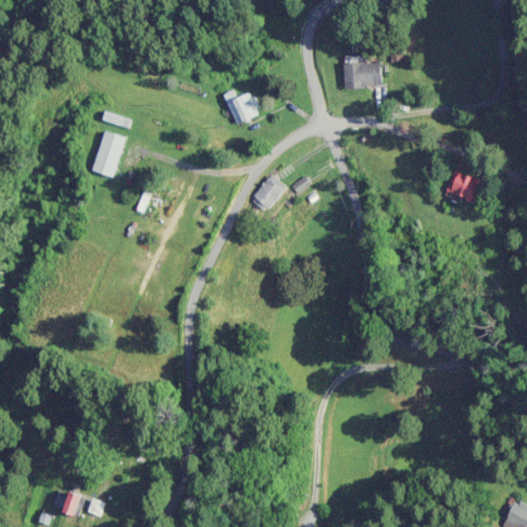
[(384,89),(384,63),(346,63),(346,89),(384,89)]
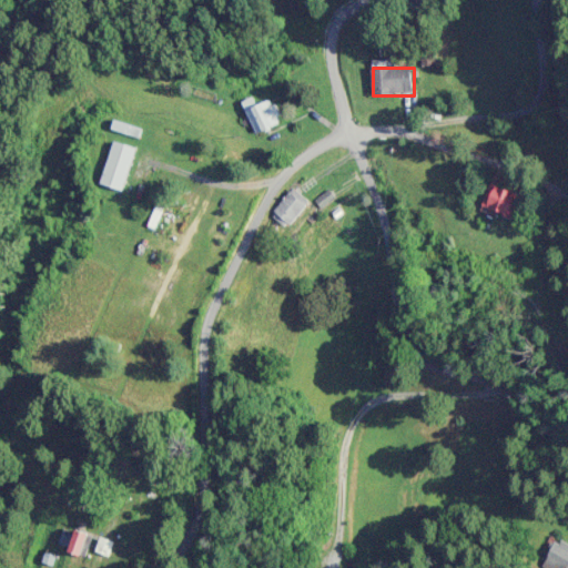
[(138,148),(115,141),(102,184),(124,192),(138,148)]
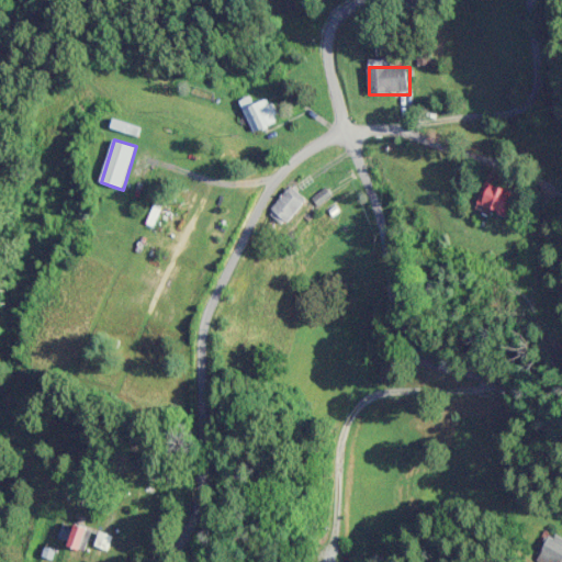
[(505,216),(515,194),(487,182),(478,204),(505,216)]
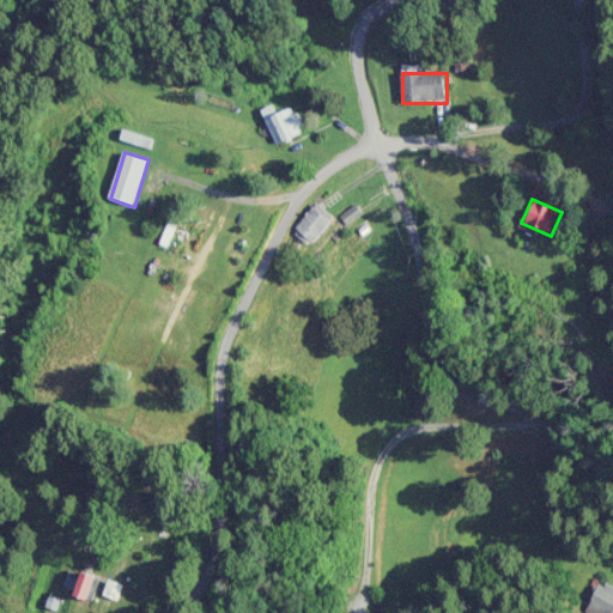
[(337,217),(319,202),(295,231),(313,246),(337,217)]
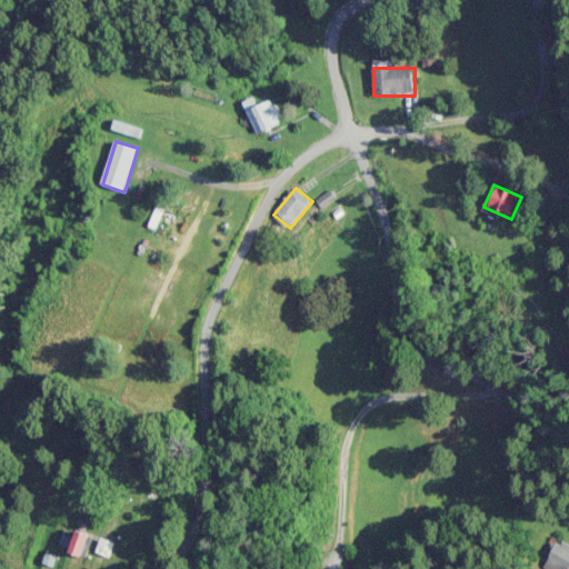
[(95,537),(77,530),(69,552),(87,558),(95,537)]
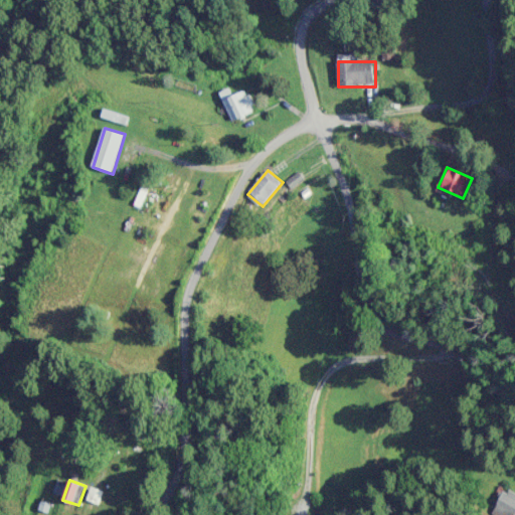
[(100,503),(104,491),(93,488),(89,500),(100,503)]
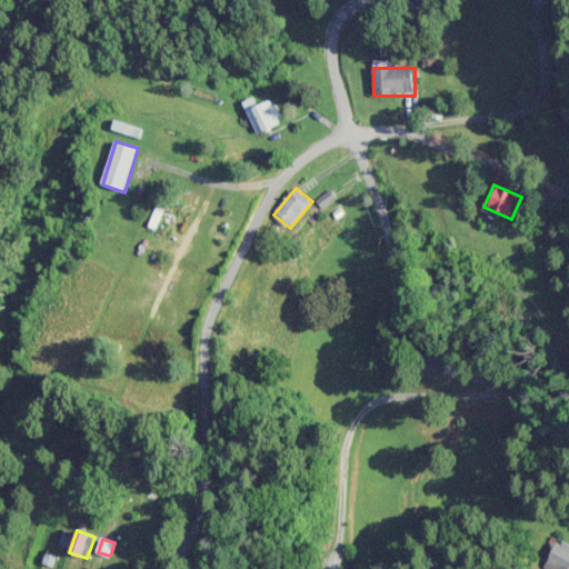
[(568,568),(568,542),(549,545),(550,568),(568,568)]
